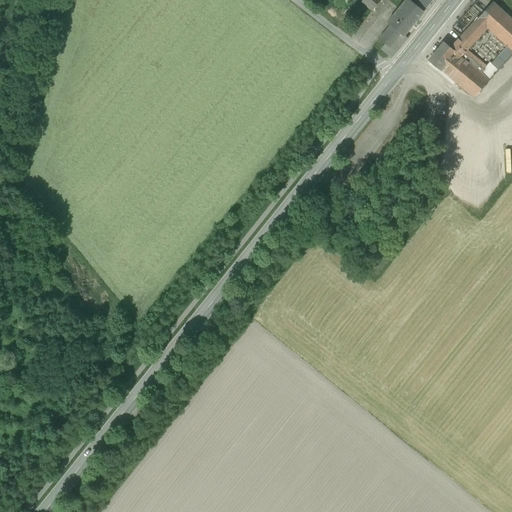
[(380,0),(359,0),(372,10),(371,12),(376,17),(380,12),(375,7),(380,0)]
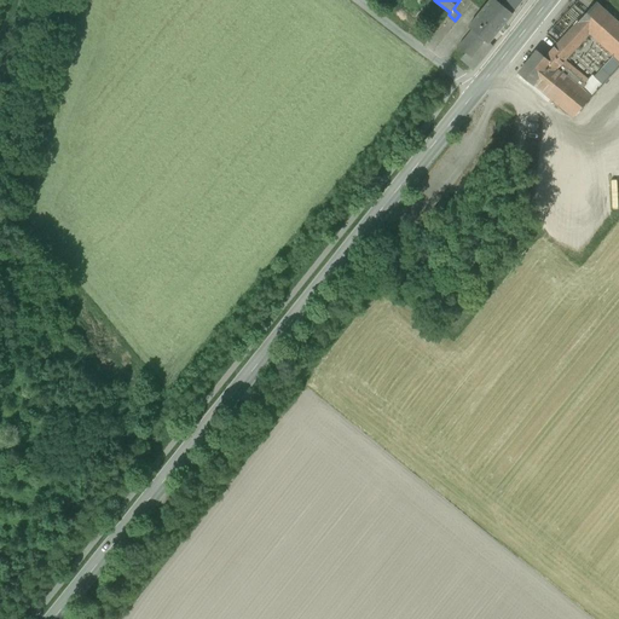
[(489,0),(468,28),(472,30),(487,44),(512,13),(510,12),(495,0),(489,0)]
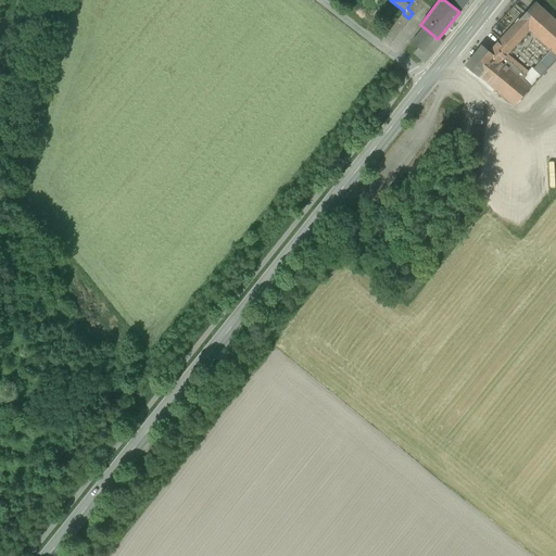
[(444,0),(458,11),(467,0),(444,0)]
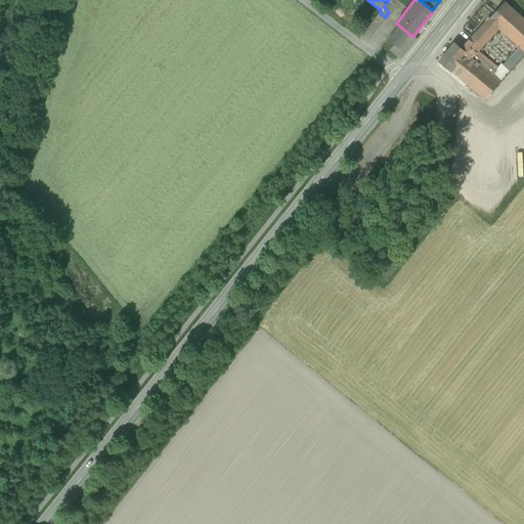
[(523,20),(504,2),(488,18),(498,28),(520,48),(523,51),(523,20)]
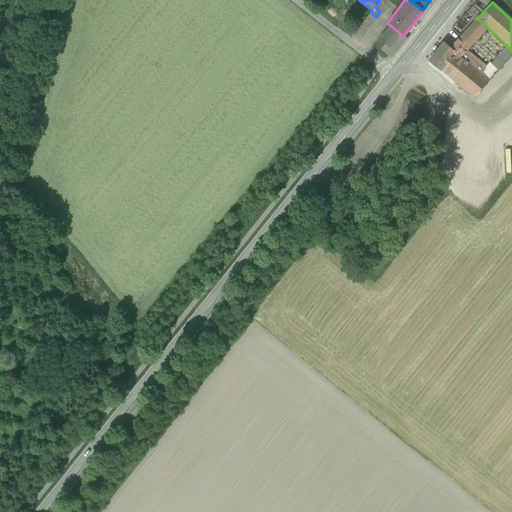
[(477,18),(466,30),(476,39),(487,27),(477,18)]
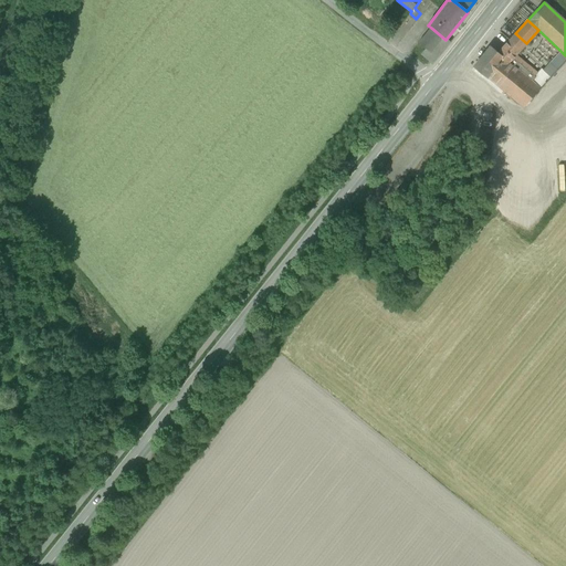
[(446,40),(431,28),(419,42),(427,49),(421,55),(428,61),(446,40)]
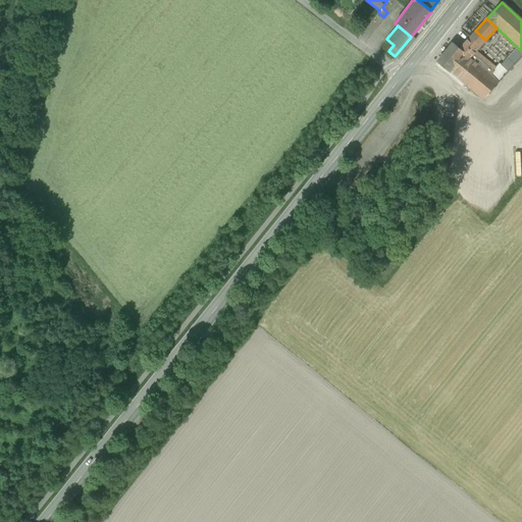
[(479,46),(485,40),(475,31),(470,37),(471,38),(479,46)]
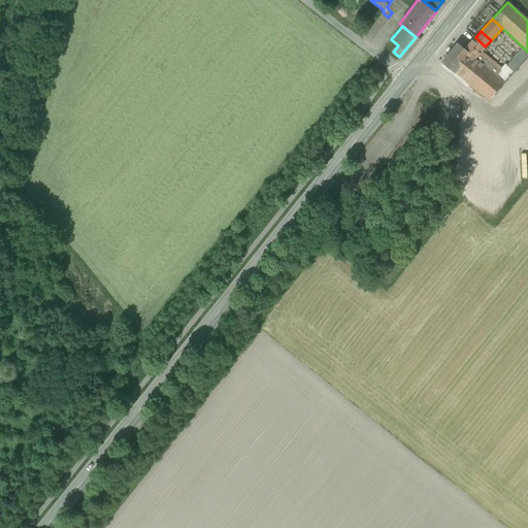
[(416,37),(399,57),(404,61),(420,40),(416,37)]
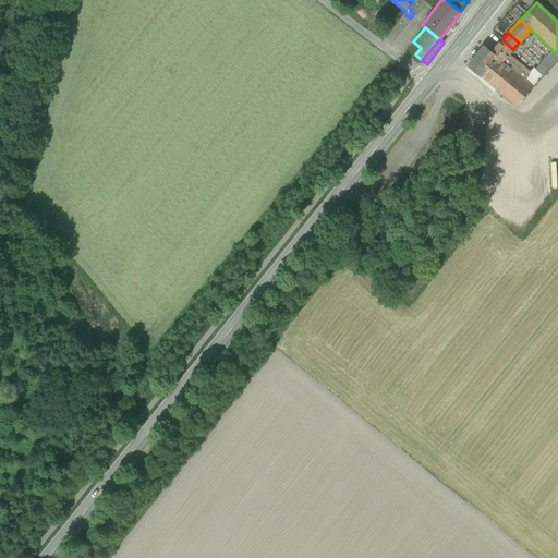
[(492,52),(484,46),(468,67),(490,85),(507,65),(502,61),(509,55),(513,50),(512,49),(504,40),(492,52)]
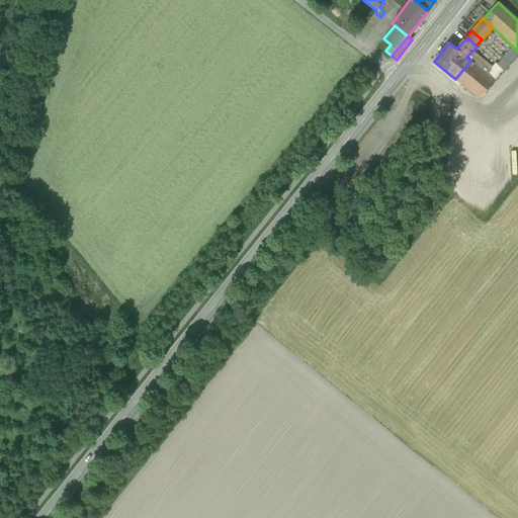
[(517,51),(514,48),(503,59),(510,65),(517,56),(517,51)]
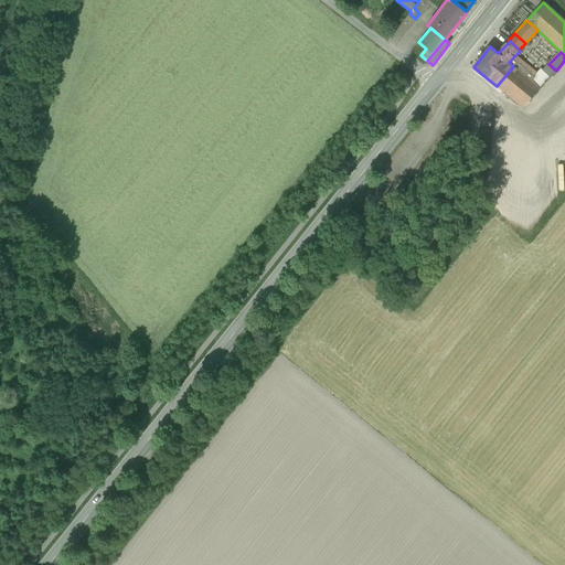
[(537,73),(515,55),(509,62),(513,66),(516,70),(519,67),(521,70),(520,72),(531,81),(537,73)]
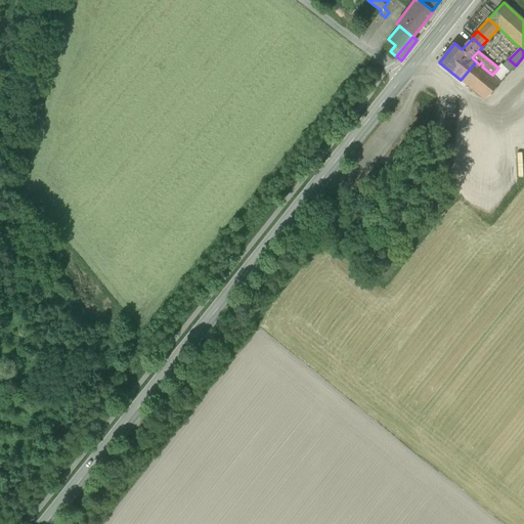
[(509,59),(503,66),(510,73),(516,66),(509,59)]
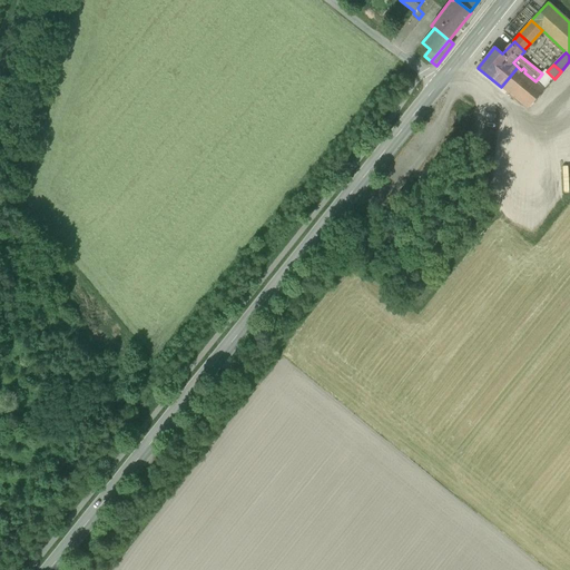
[(523,68),(521,70),(518,67),(501,87),(528,109),(546,89),(536,81),(524,72),(526,70),(523,68)]
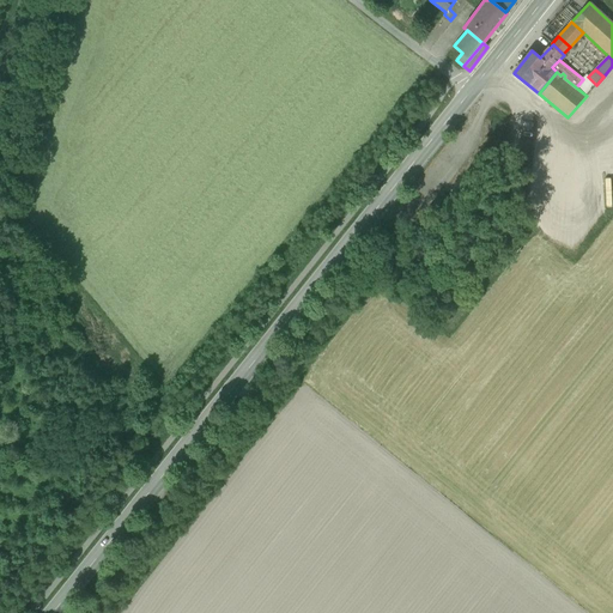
[(588,77),(587,76),(583,79),(576,87),(587,96),(596,85),(588,77)]
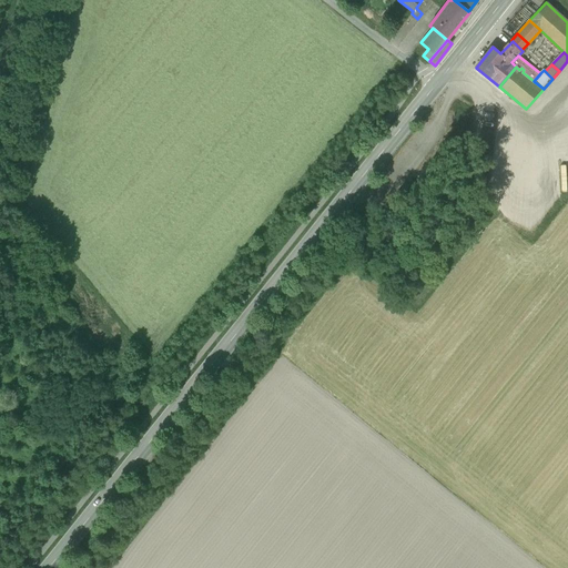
All buildings are outlined.
